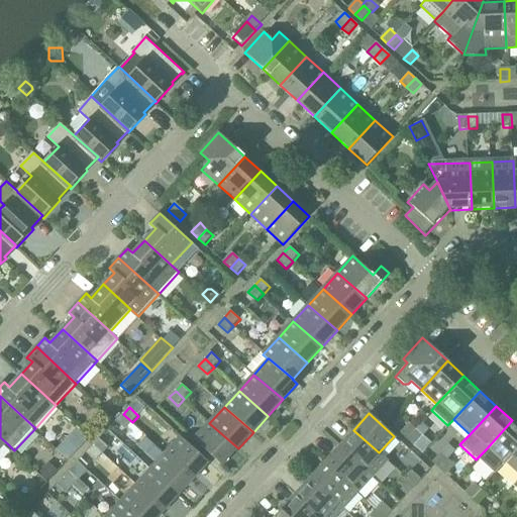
[(132,422),(123,414),(117,421),(126,429),(132,422)]
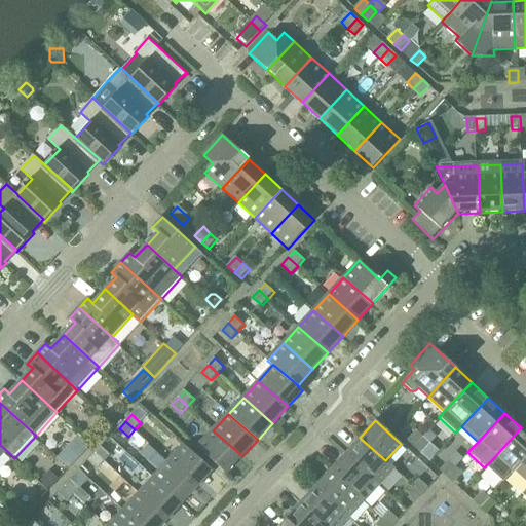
[(494,457),(485,466),(502,482),(511,473),(514,471),(525,456),(525,431),(521,427),(494,457)]
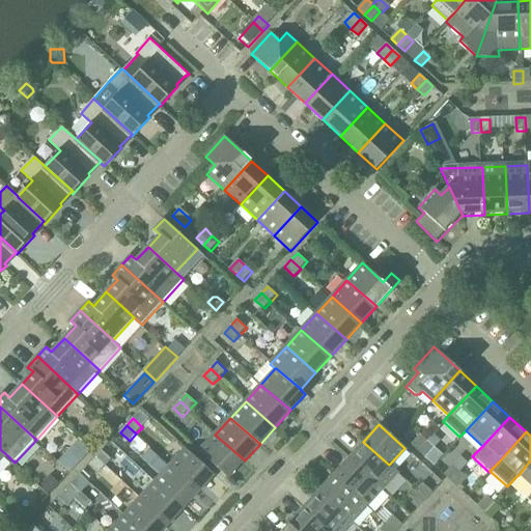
[(199,451),(228,478),(245,460),(215,435),(199,451)]
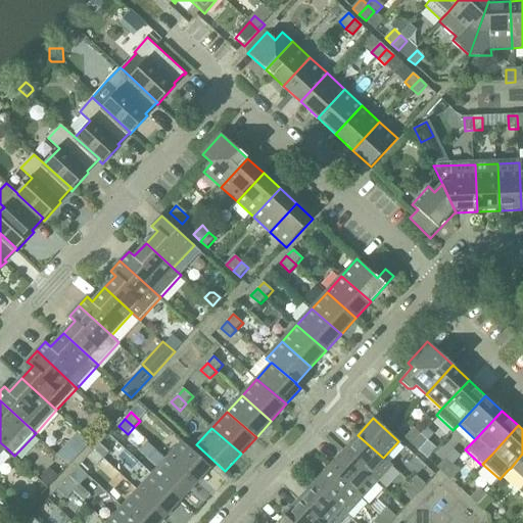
[(412,428),(403,438),(410,443),(419,434),(412,428)]
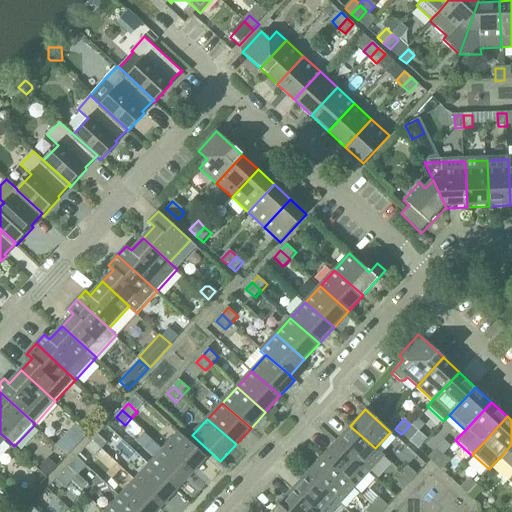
[(410,425),(401,434),(408,440),(416,431),(410,425)]
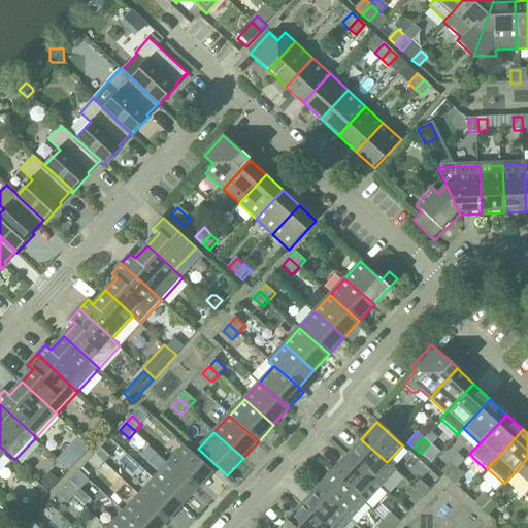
[(361,439),(347,455),(372,479),(380,486),(394,469),(387,462),(361,439)]
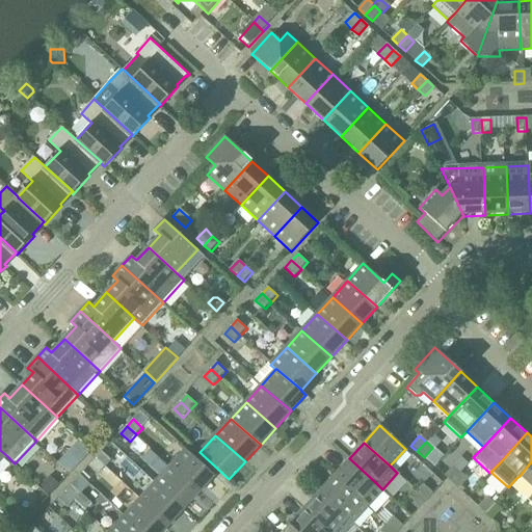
[(432,448),(424,457),(433,466),(442,456),(432,448)]
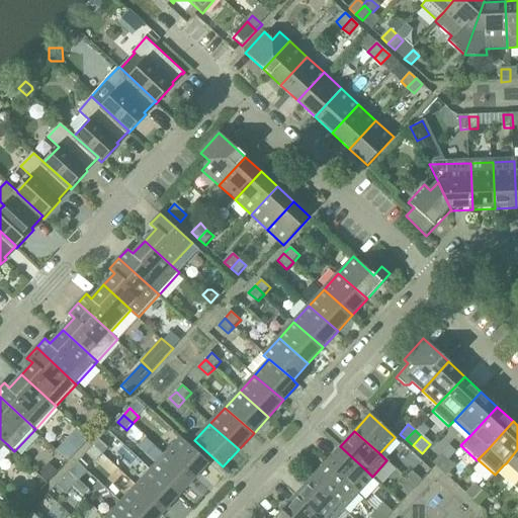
[(209,463),(181,437),(166,454),(194,481),(209,463)]
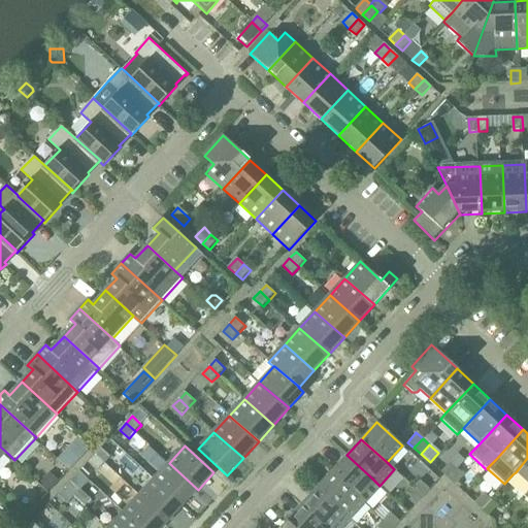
[(66,448),(57,459),(68,469),(78,459),(66,448)]
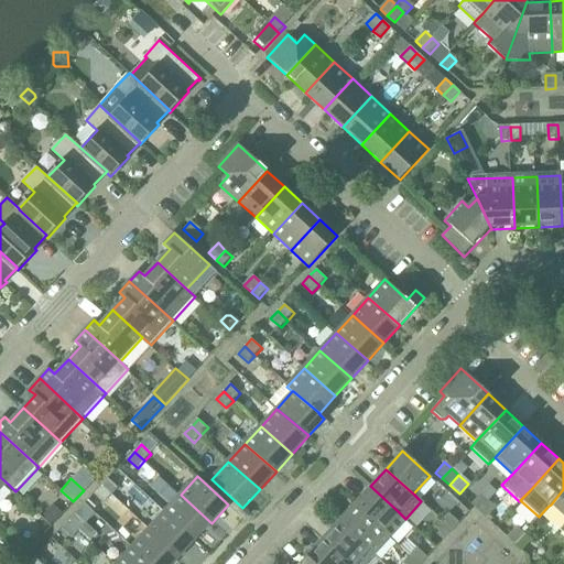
[(102,487),(112,496),(119,489),(109,479),(102,487)]
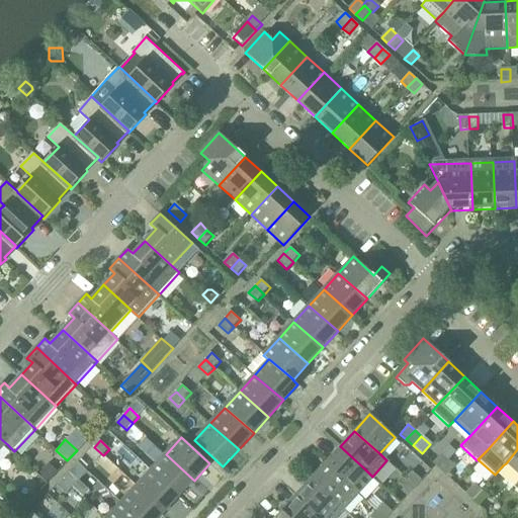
[(340,446),(325,462),(350,486),(357,493),(372,477),(365,469),(340,446)]
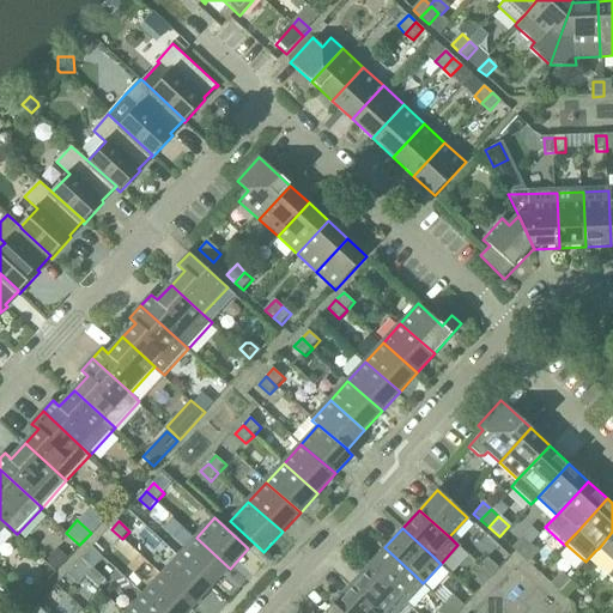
[(122,539),(111,529),(104,536),(115,547),(122,539)]
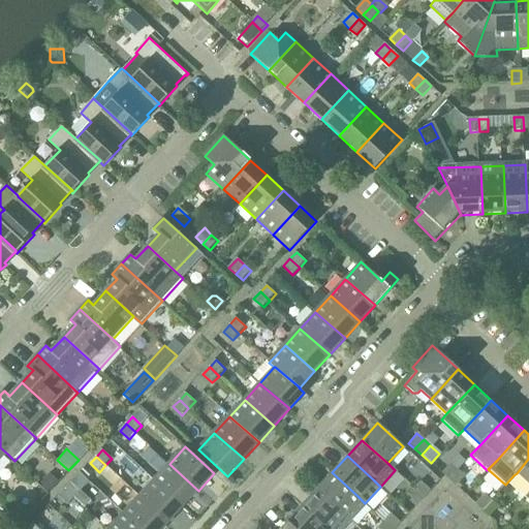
[(528,459),(517,473),(528,484),(528,490),(524,496),(528,501),(528,459)]
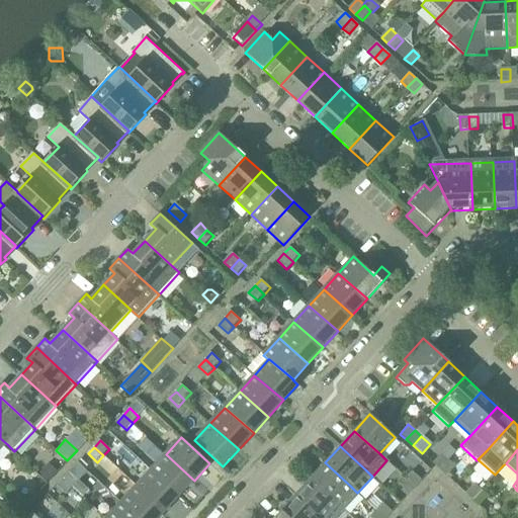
[(151,470),(180,497),(194,481),(166,454),(151,470)]
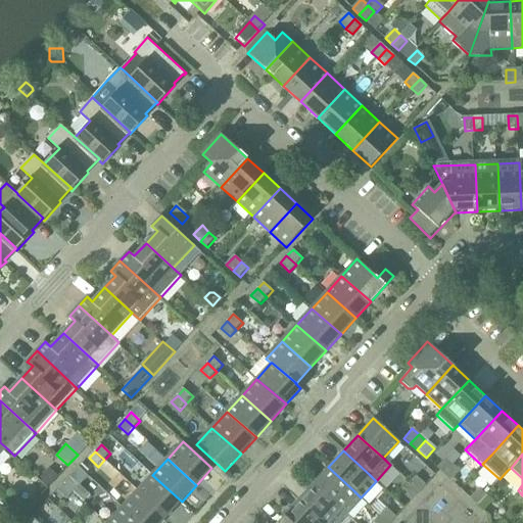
[(444,459),(436,468),(442,474),(450,465),(444,459)]
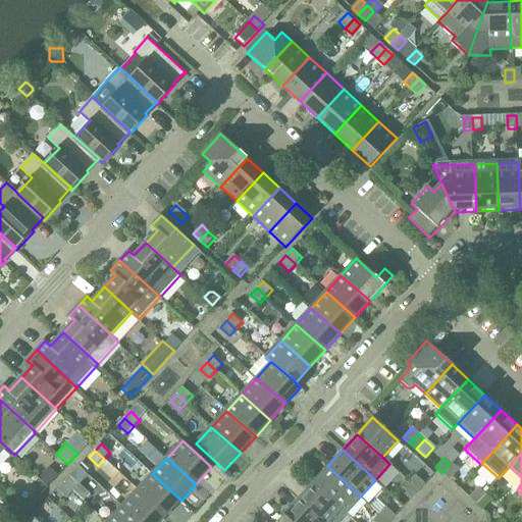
[(450,464),(441,473),(449,479),(457,470),(450,464)]
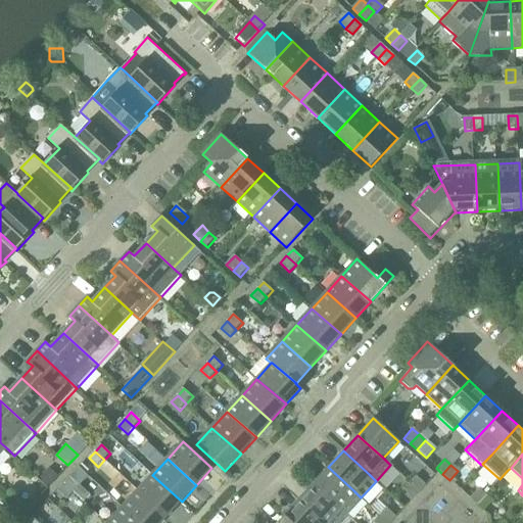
[(328,467),(313,484),(338,507),(346,514),(361,497),(353,490),(328,467)]
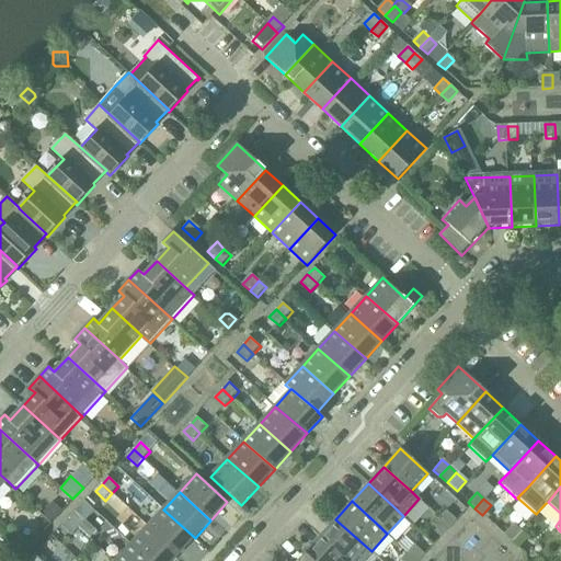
[(52,502),(42,513),(52,522),(61,511),(52,502)]
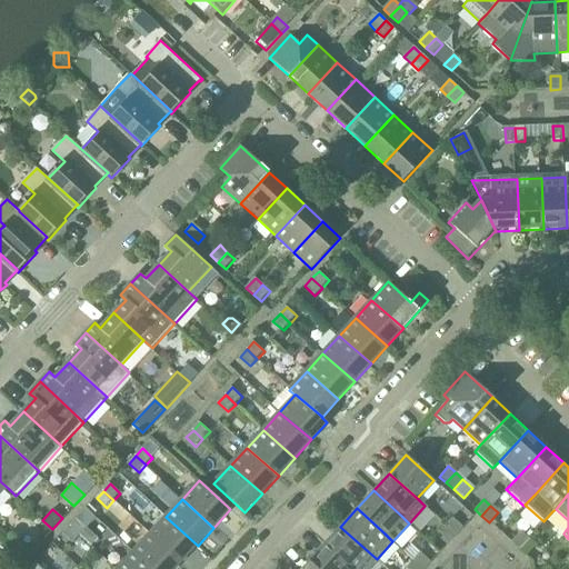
[(150,533),(181,562),(198,546),(166,517),(150,533)]
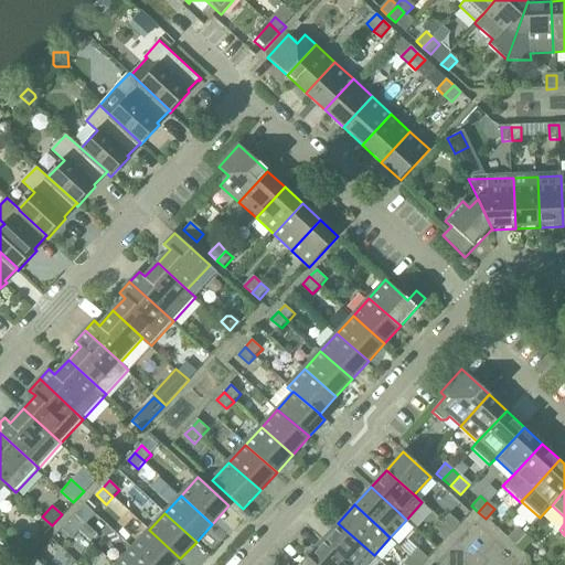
[(449,514),(443,521),(452,530),(459,523),(449,514)]
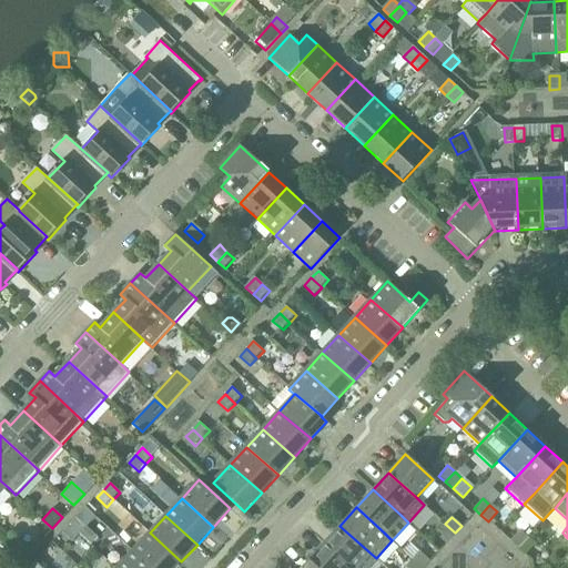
[(71,525),(81,535),(88,528),(78,518),(71,525)]
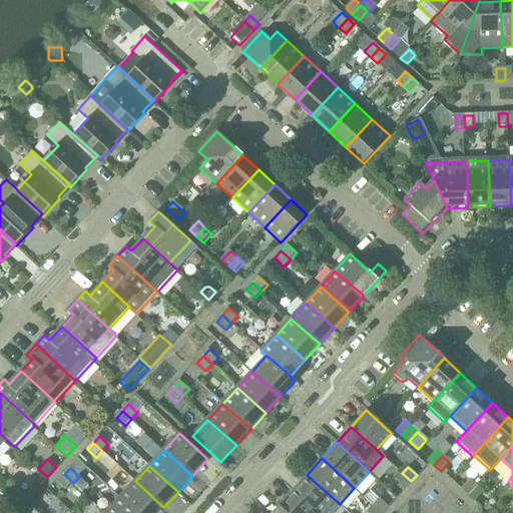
[(402,473),(396,480),(405,489),(411,481),(402,473)]
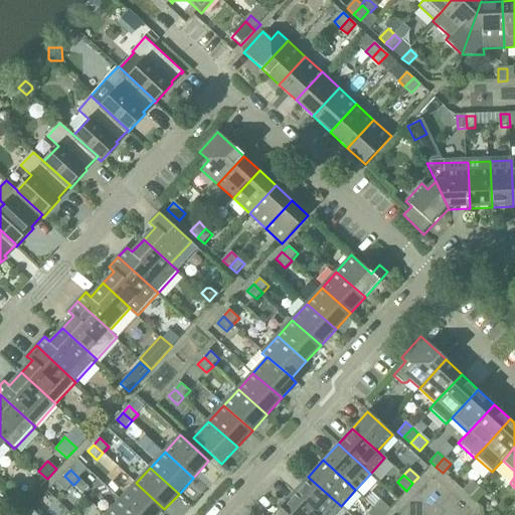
[(73,485),(64,476),(57,483),(67,492),(73,485)]
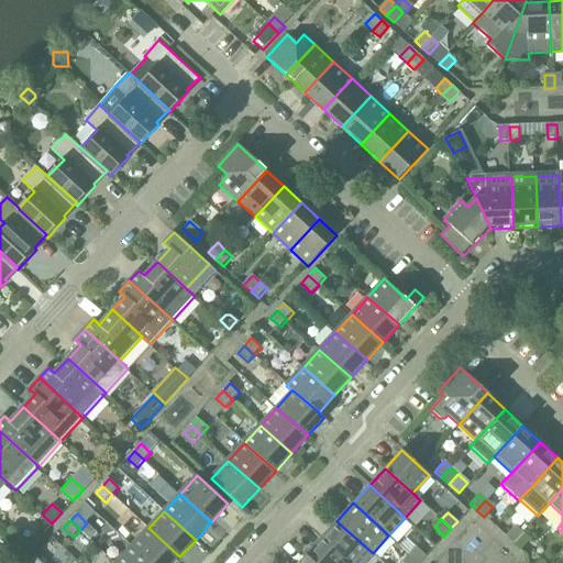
[(337,521),(321,538),(349,562),(348,562),(363,562),(373,553),(364,545),(337,521)]
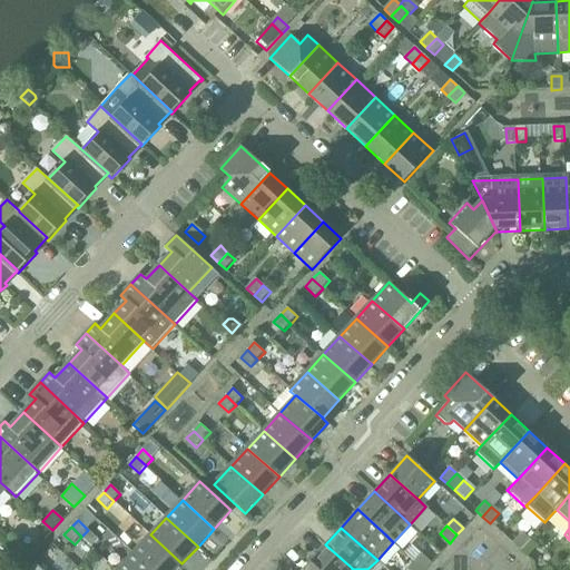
[(520,533),(511,543),(519,550),(528,540),(520,533)]
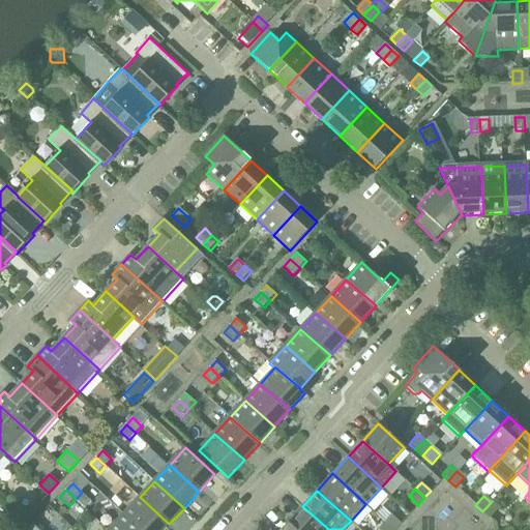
[(124,513),(142,529),(163,529),(169,524),(140,497),(124,513)]
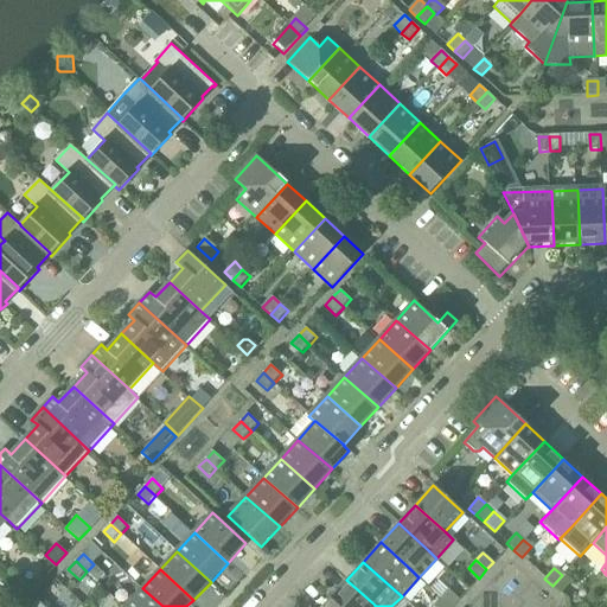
[(562,575),(553,586),(560,593),(569,582),(562,575)]
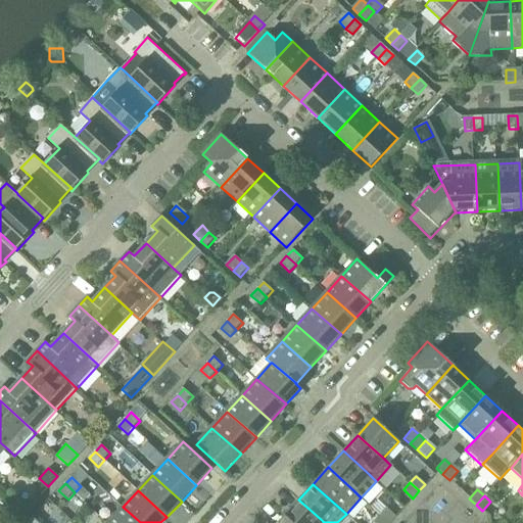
[(298,500),(283,516),(291,522),(323,522),(324,522),(298,500)]
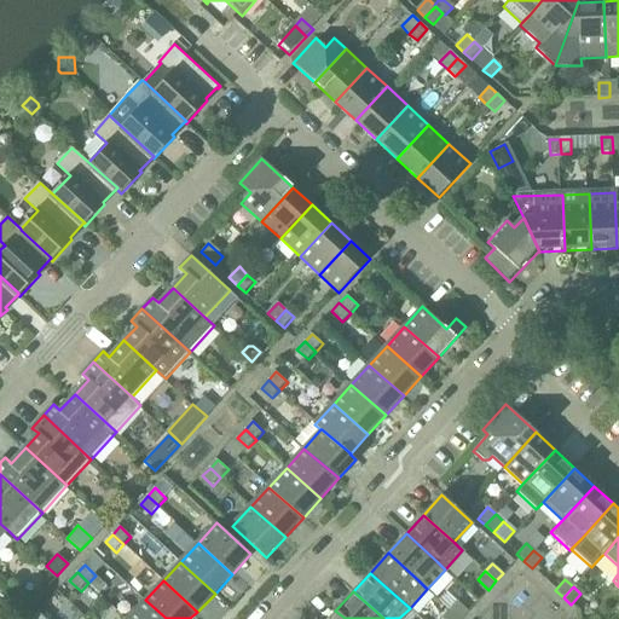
[(128,618),(166,618),(145,600),(128,618)]
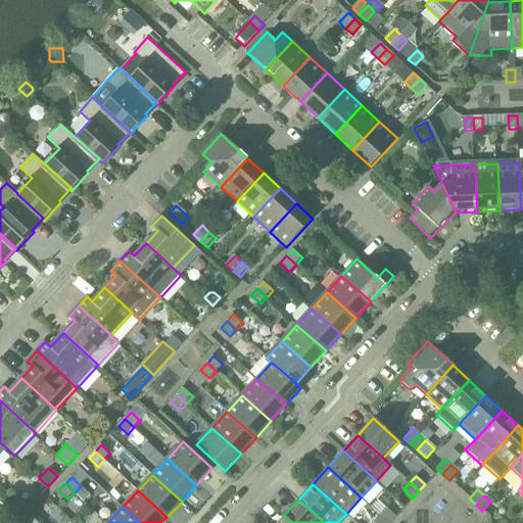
[(389,522),(390,522),(396,517),(387,509),(381,515),(389,522)]
